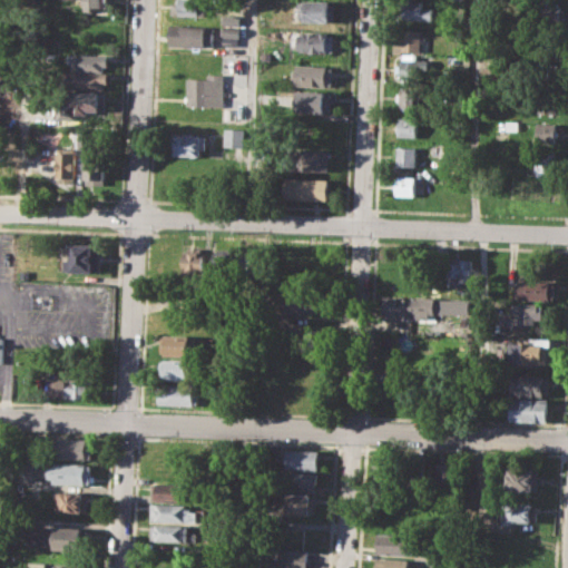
[(107,0),(107,8),(103,8),(103,13),(80,13),(80,0),(107,0)]
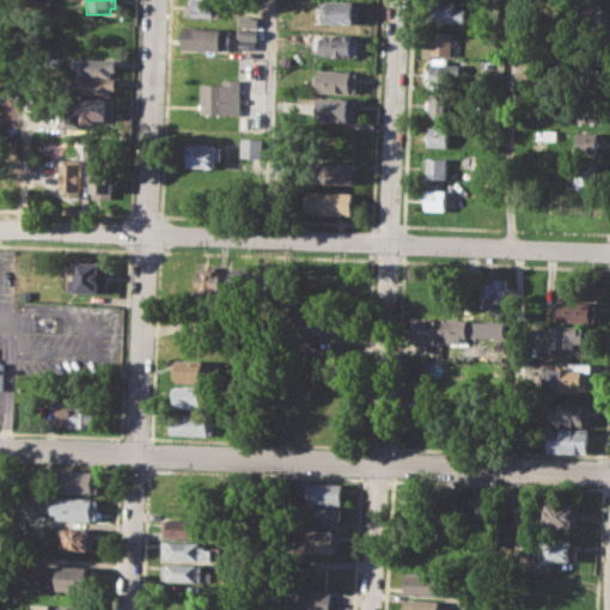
[(189,0),(213,0),(213,12),(219,12),(219,19),(182,18),(183,4),(189,4),(189,0)]
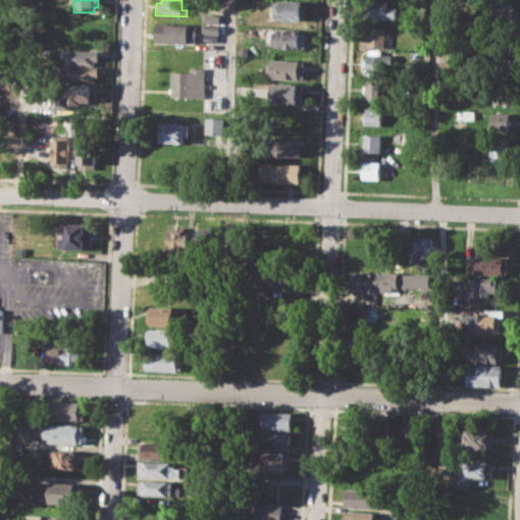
[(366,2),(384,3),(384,9),(396,9),(396,20),(365,18),(366,2)]
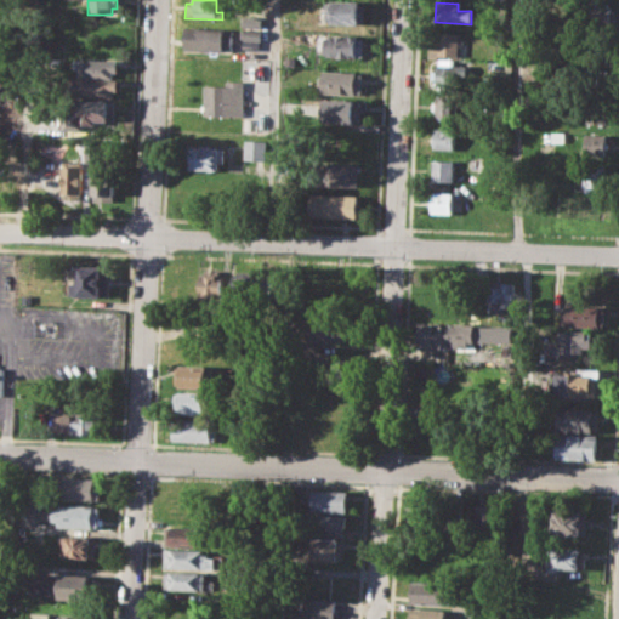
[(324,4),(363,4),(363,26),(323,24),(324,4)]
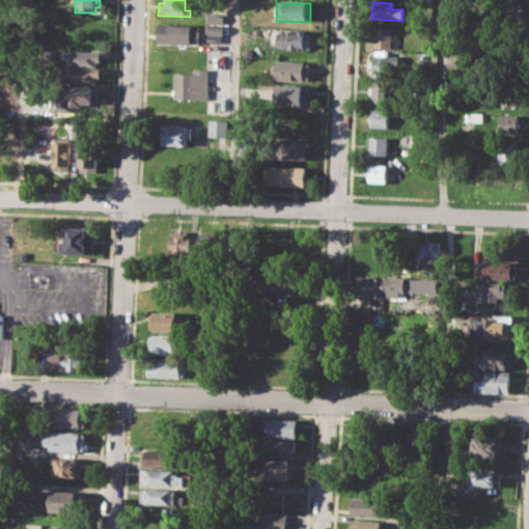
[(496,5),(521,6),(521,10),(525,11),(525,22),(521,22),(521,25),(495,24),(496,5)]
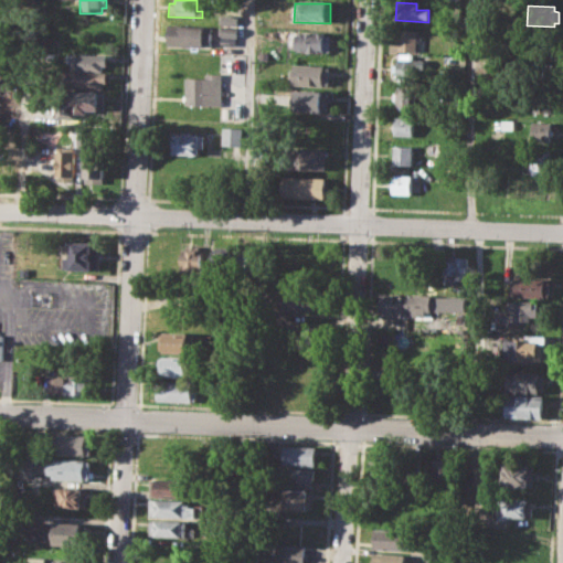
[(221,16),(237,17),(237,27),(220,25),(221,16)]
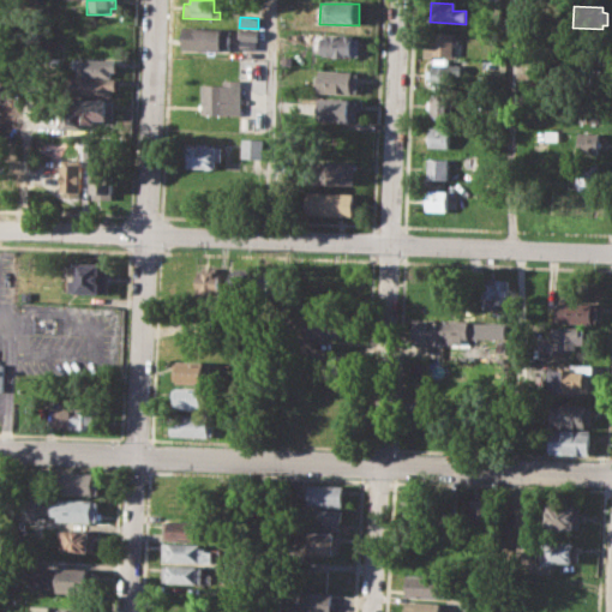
[(181,28),(229,30),(228,52),(180,49),(181,28)]
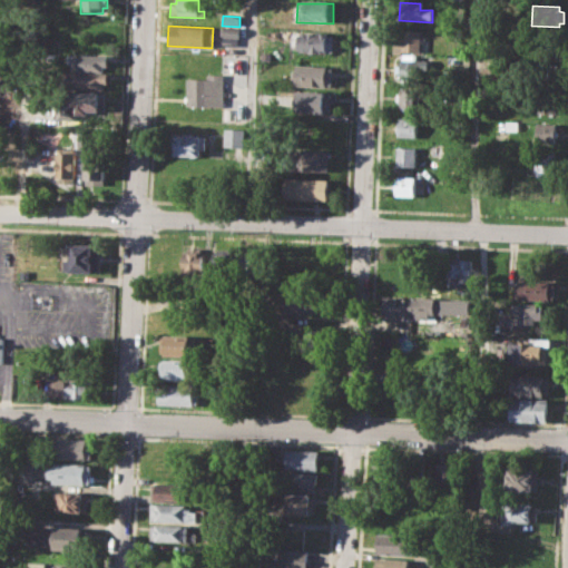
[(222,30),(238,31),(238,39),(221,38),(222,30)]
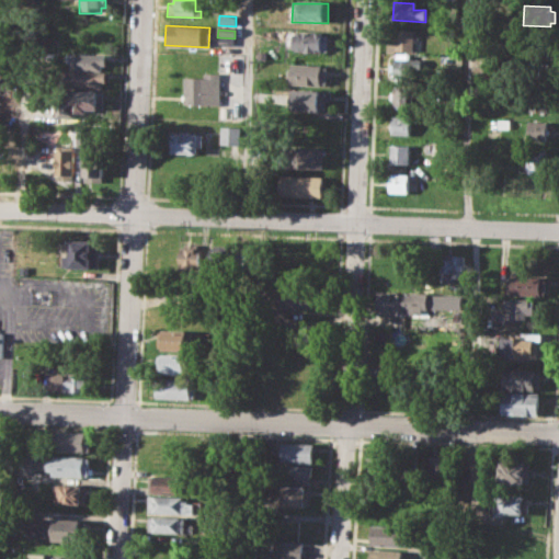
[(389,31),(414,32),(413,53),(394,52),(392,55),(385,55),(386,43),(389,43),(389,31)]
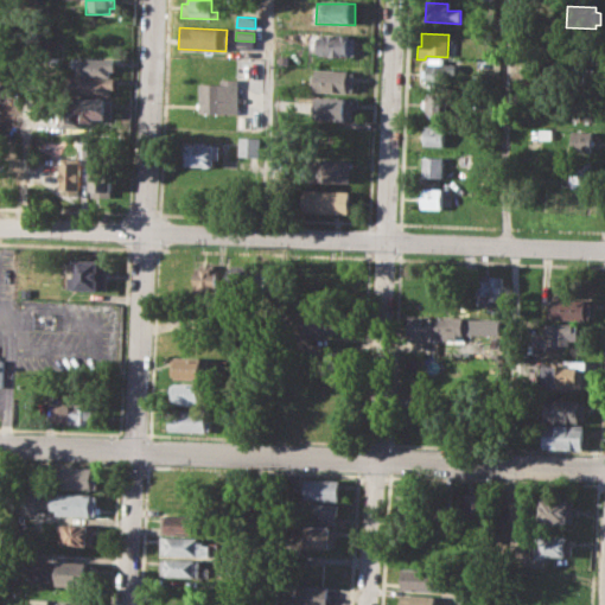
[(317,37),(354,38),(352,58),(316,56),(317,37)]
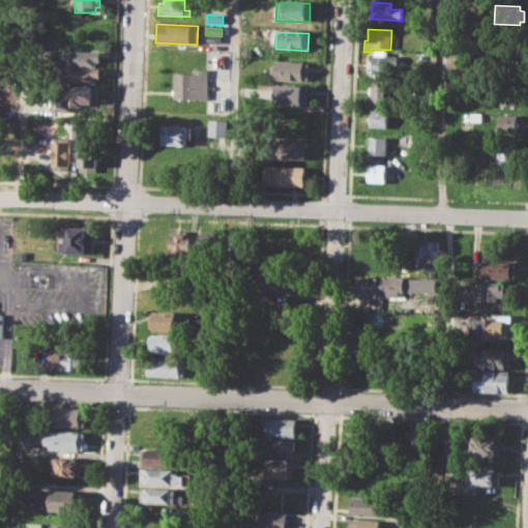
[(62,52),(99,54),(98,61),(93,61),(93,67),(66,66),(67,61),(61,61),(62,52)]
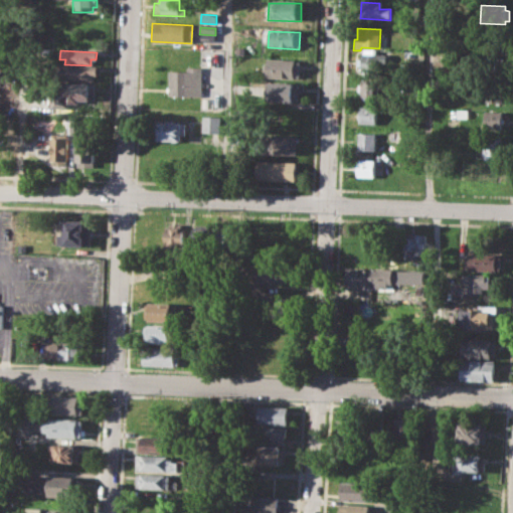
[(360,55),(385,56),(384,64),(380,64),(380,72),(359,71),(359,67),(355,67),(355,59),(360,59),(360,55)]
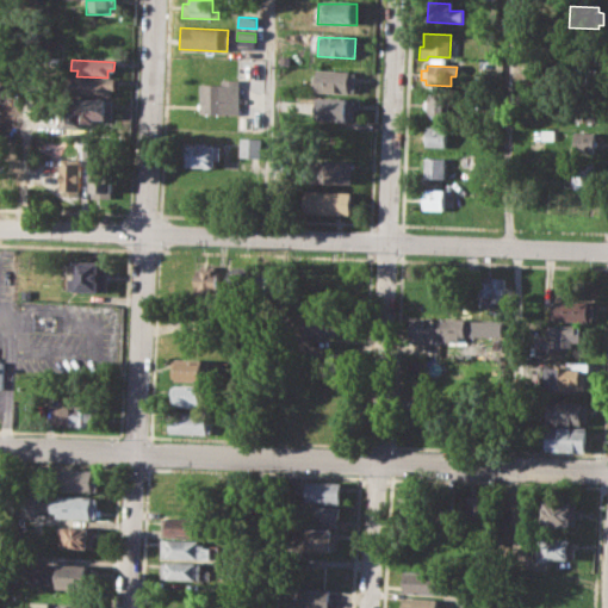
[(315,72),(354,73),(353,97),(310,94),(311,76),(315,76),(315,72)]
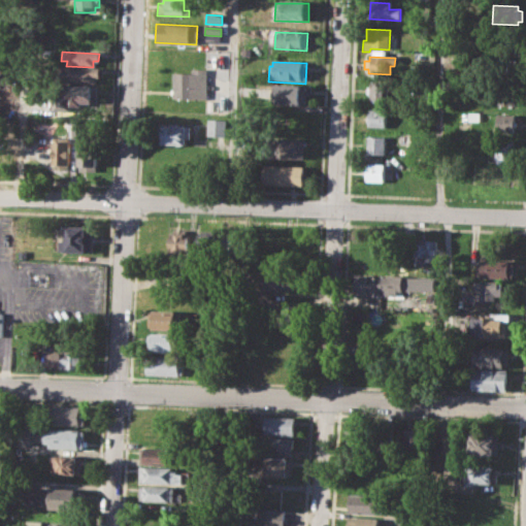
[(61,68),(99,69),(98,79),(95,78),(95,85),(60,84),(61,68)]
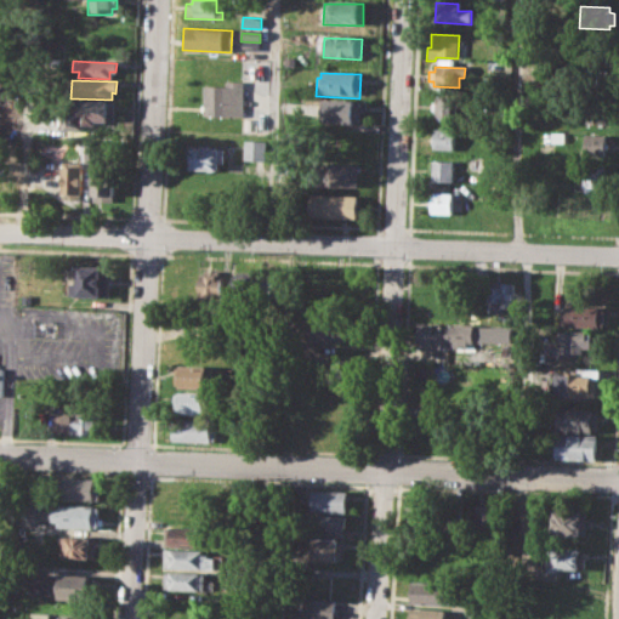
[(203,87),(223,89),(225,83),(243,83),(242,118),(203,117),(203,87)]
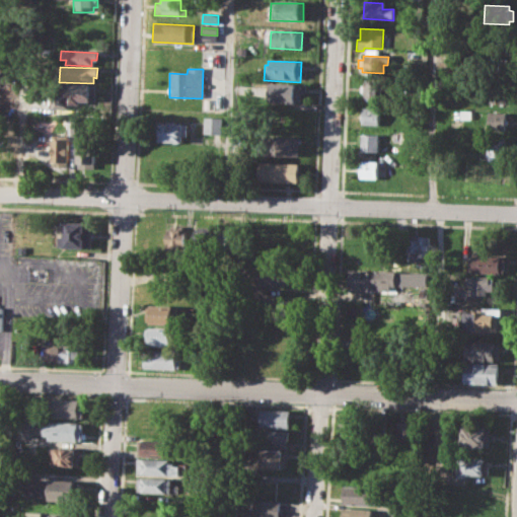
[(362,81),(380,82),(379,99),(361,98),(362,93),(358,93),(359,86),(362,86),(362,81)]
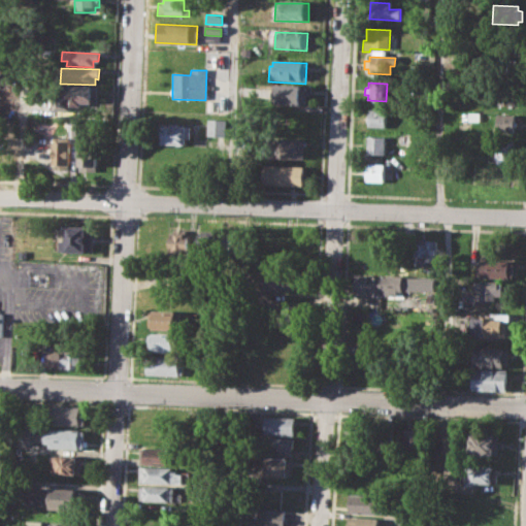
[(273,86),(303,87),(303,106),(272,105),(273,86)]
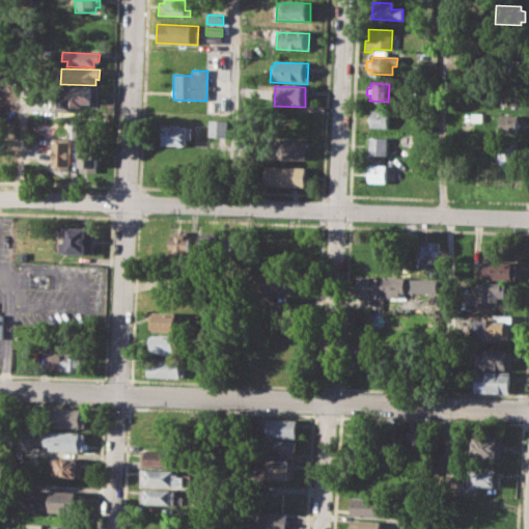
[(56,90),(71,90),(71,87),(98,88),(96,106),(71,105),(71,113),(55,112),(56,90)]
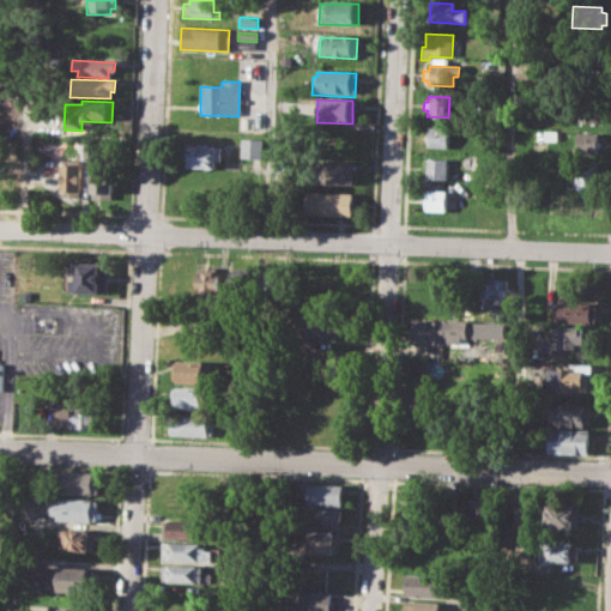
[(578,101),(598,102),(597,123),(576,123),(578,101)]
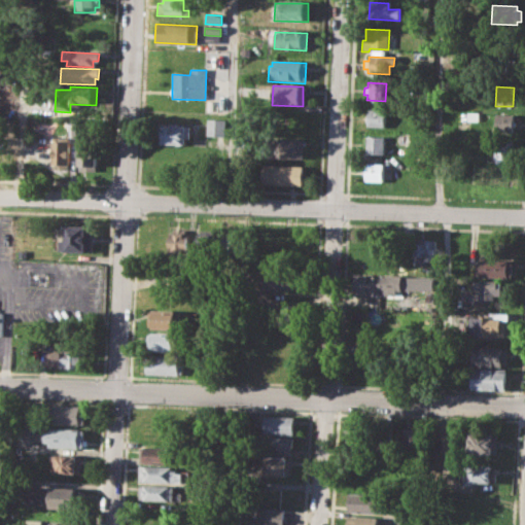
[(366,110),(384,111),(384,130),(365,129),(366,110)]
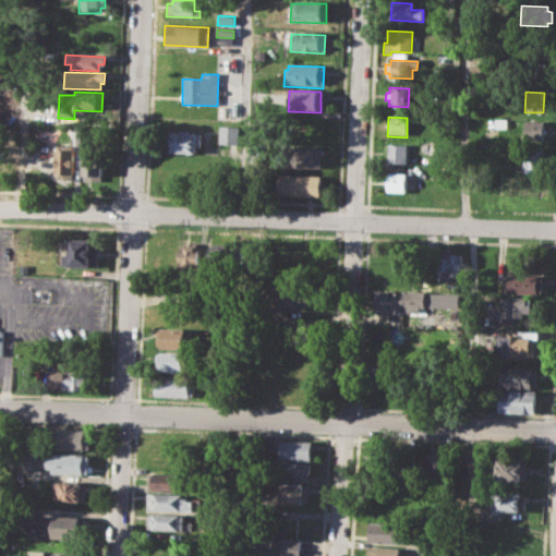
[(523,123),(542,123),(542,142),(523,142),(523,123)]
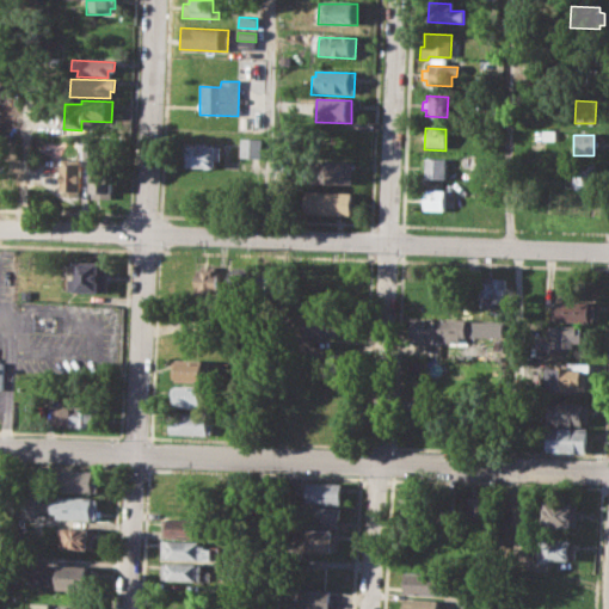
[(238,140),(260,140),(259,159),(238,159),(238,140)]
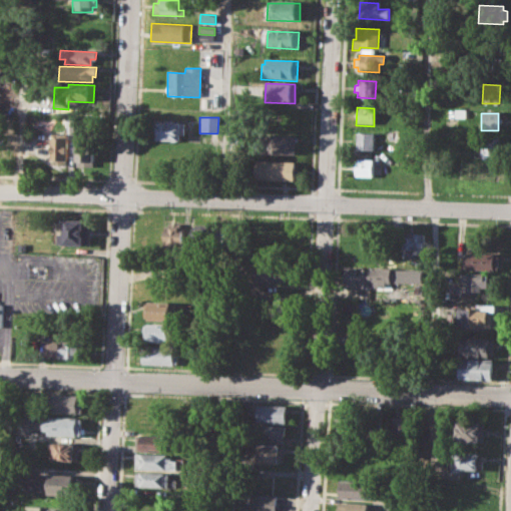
[(154,122),(182,123),(182,136),(178,136),(178,142),(153,142),(154,122)]
